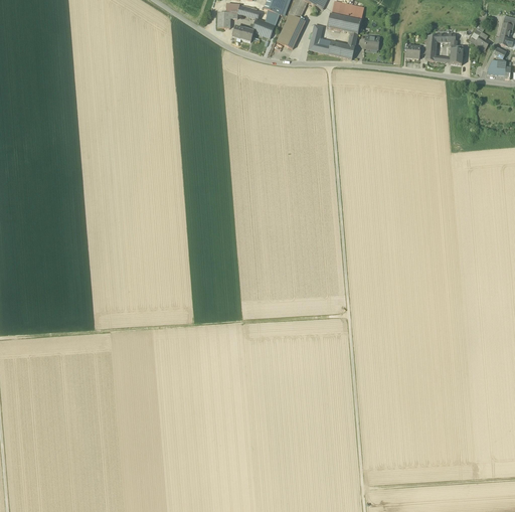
[(267,0),(264,8),(268,9),(280,13),(282,14),(287,0),(267,0)]
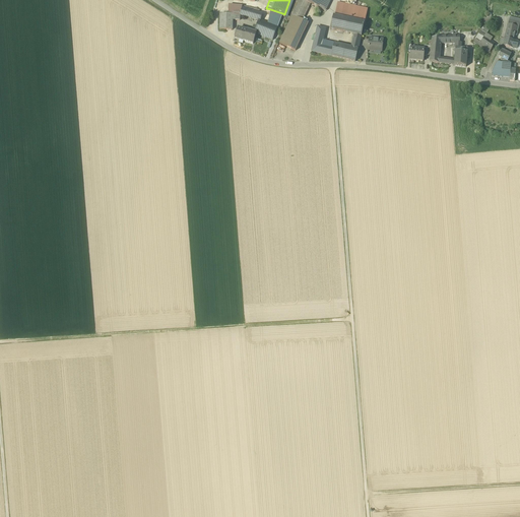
[(289,0),(284,14),(287,15),(293,0),(289,0)]
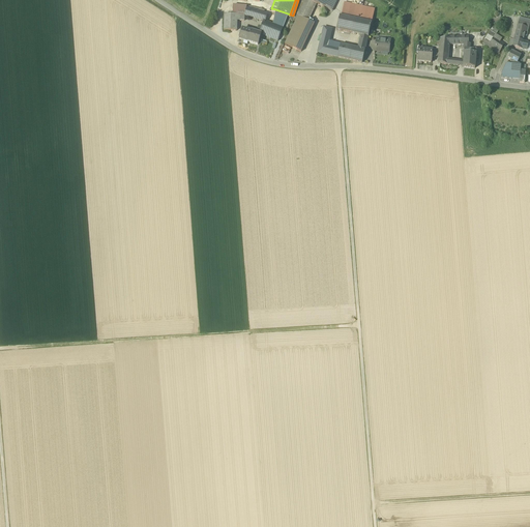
[(303,0),(298,12),(298,13),(307,18),(315,0),(303,0)]
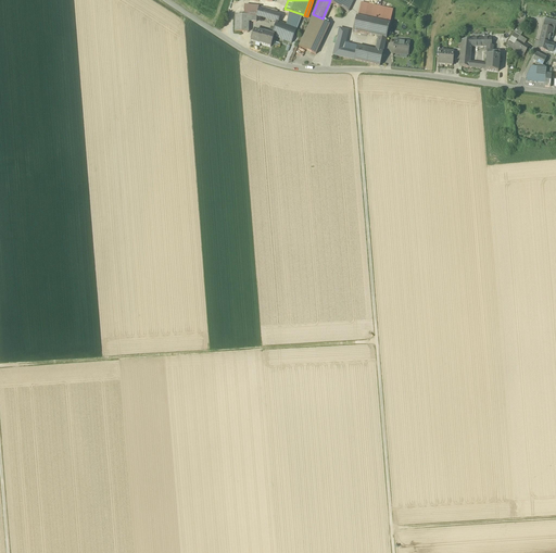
[(343,0),(340,5),(348,9),(352,0),(343,0)]
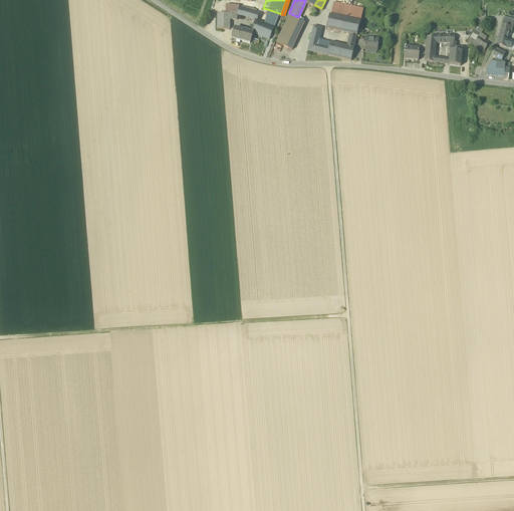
[(333,0),(330,13),(351,18),(360,20),(363,6),(333,0)]
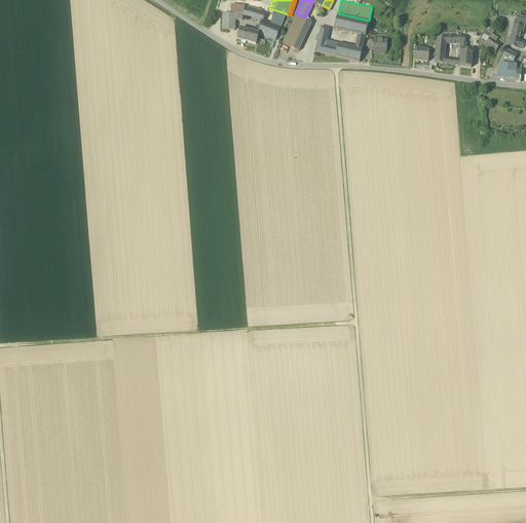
[(277,33),(286,13),(273,9),(271,22),(263,19),(265,12),(263,11),(263,10),(262,10),(261,11),(247,7),(247,4),(231,2),(231,12),(242,12),(245,13),(261,17),(258,28),(257,31),(259,31),(268,35),(270,30),(277,33)]
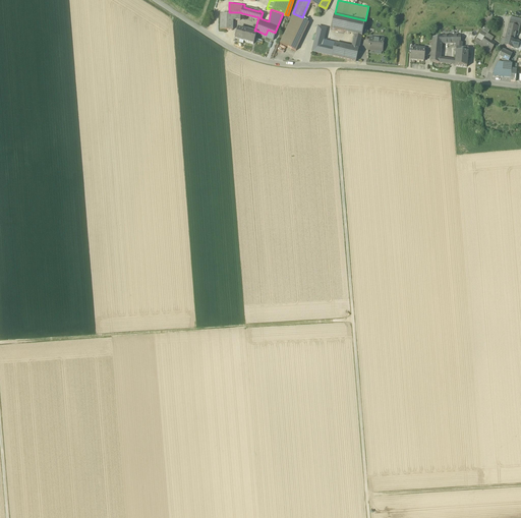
[(240,17),(240,12),(229,12),(221,11),(220,27),(232,27),(233,17),(240,17)]
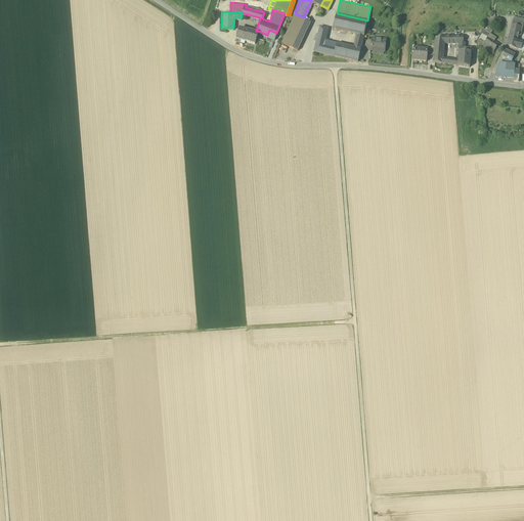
[(304,17),(295,13),(281,41),(298,48),(311,20),(304,17)]
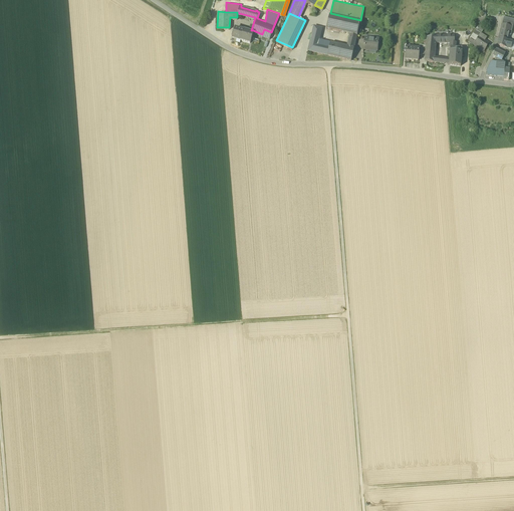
[(348,31),(351,18),(330,13),(329,13),(326,26),(348,31)]
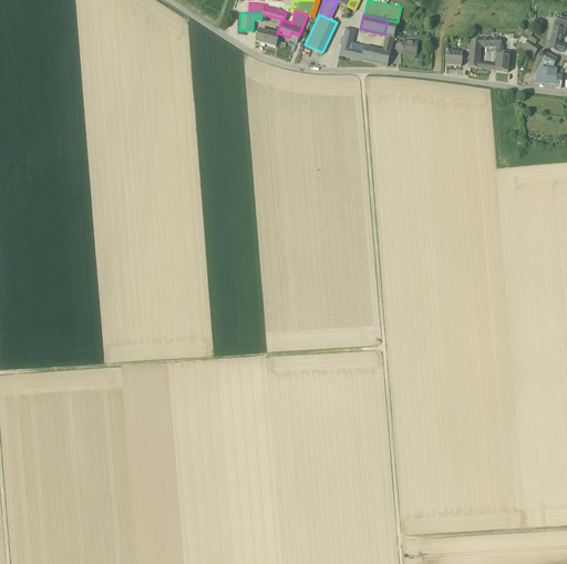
[(566,18),(556,16),(555,20),(554,23),(566,27),(566,22),(566,21),(566,18)]
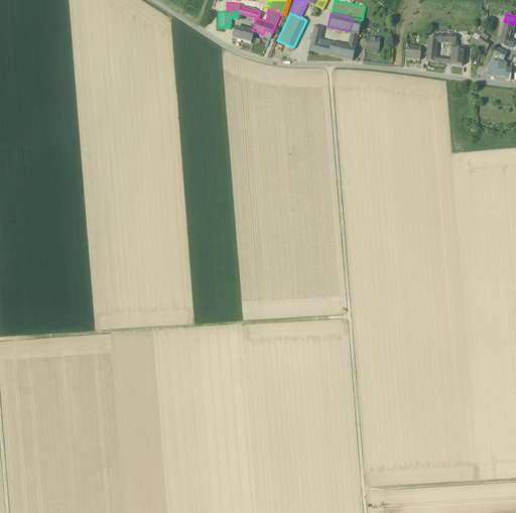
[(350,38),(357,40),(362,20),(353,18),(350,31),(351,31),(351,32),(351,33),(350,38)]
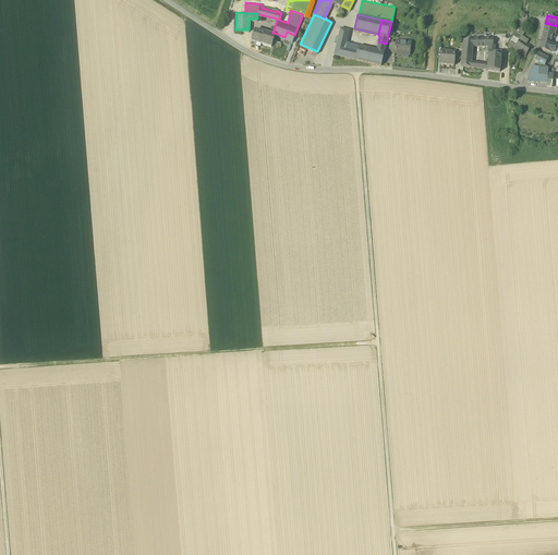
[(542,37),(550,40),(553,34),(555,35),(557,26),(545,23),(542,37)]
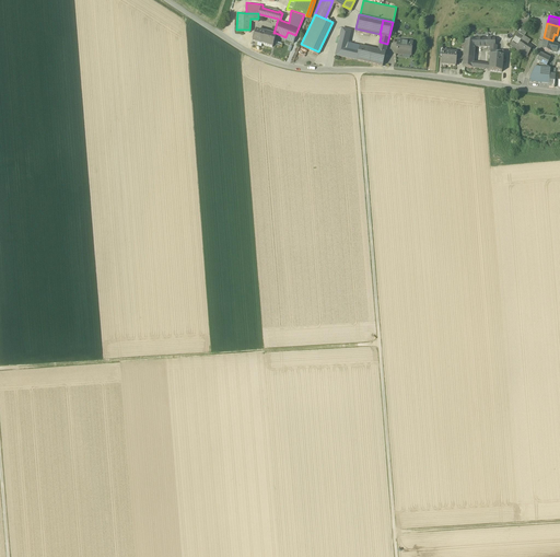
[(340,35),(339,35),(349,37),(351,27),(342,26),(340,35)]
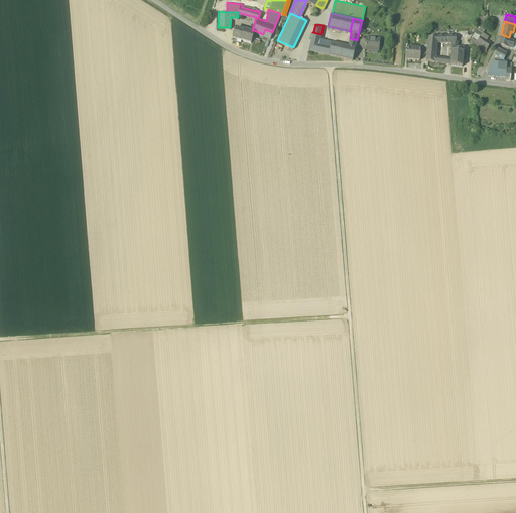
[(475,31),(480,34),(481,33),(483,30),(485,27),(481,24),(481,25),(479,24),(475,31)]
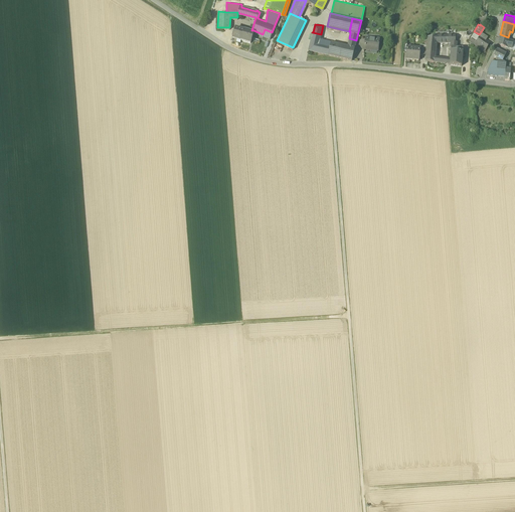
[(236,37),(241,38),(244,27),(235,25),(232,35),(236,37)]
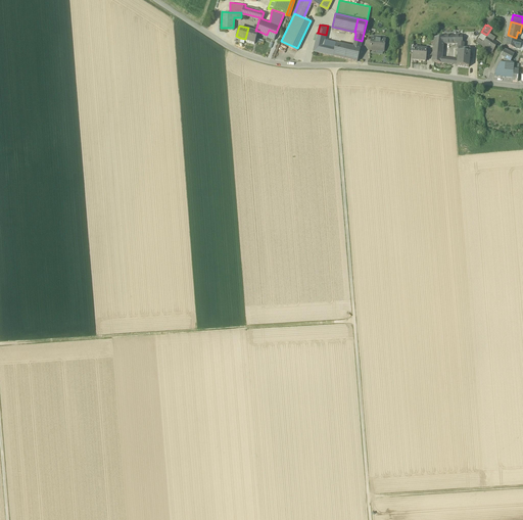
[(253,30),(248,28),(245,39),(254,42),(257,31),(255,31),(256,28),(254,27),(253,30)]
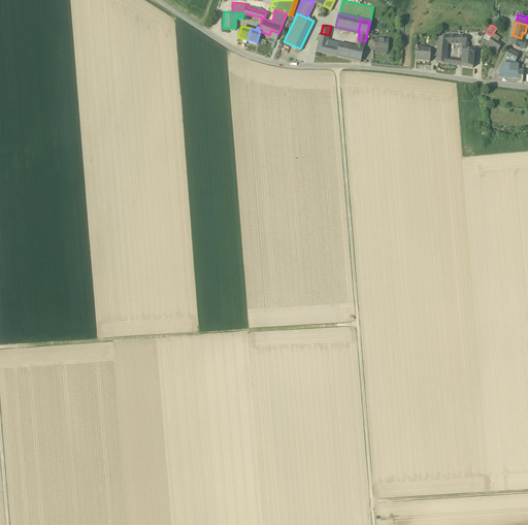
[(482,40),(496,50),(501,42),(497,39),(496,38),(497,37),(492,34),(491,35),(486,32),(483,37),(482,40)]
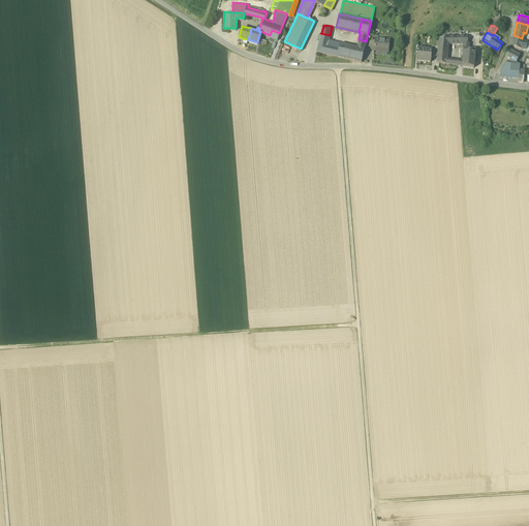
[(448,34),(448,35),(448,41),(463,41),(463,50),(475,50),(475,47),(469,47),(469,41),(467,40),(467,34),(448,34)]
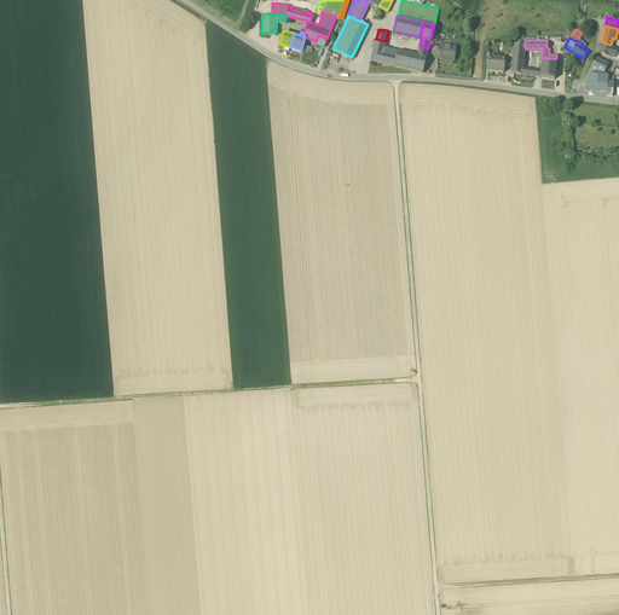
[(512,70),(522,71),(524,65),(525,48),(525,41),(514,41),(513,52),(513,63),(512,70)]
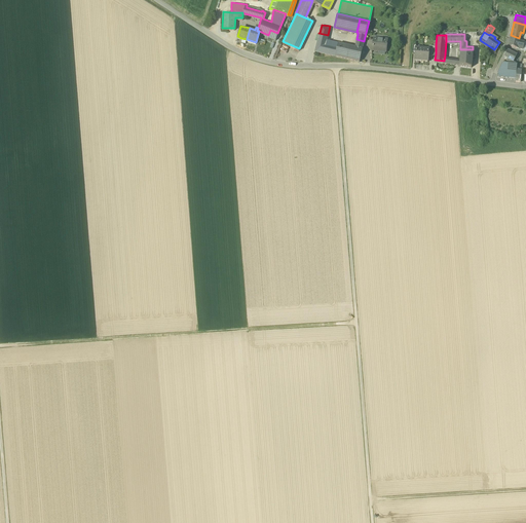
[(372,48),(380,49),(380,47),(386,48),(387,38),(374,36),(372,48)]
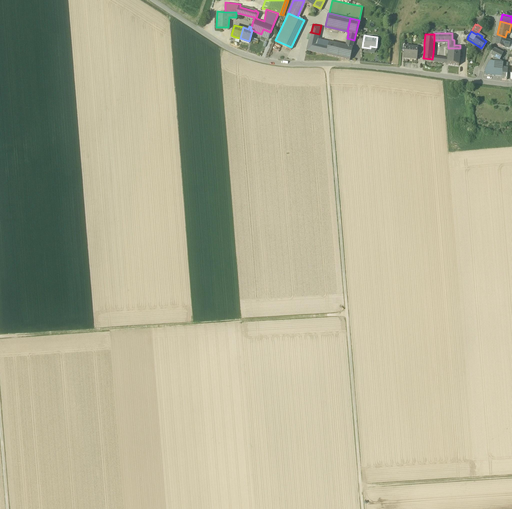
[(508,38),(497,35),(495,42),(508,45),(509,44),(510,38),(508,38)]
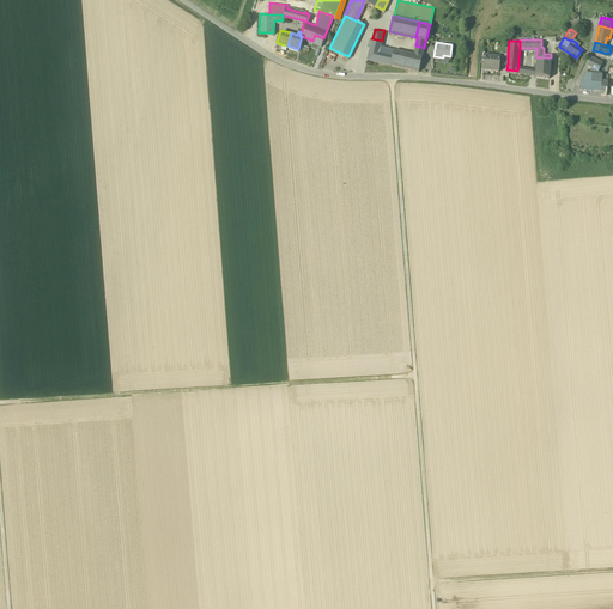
[(380,50),(381,46),(370,43),(368,58),(366,58),(390,64),(393,53),(380,50)]
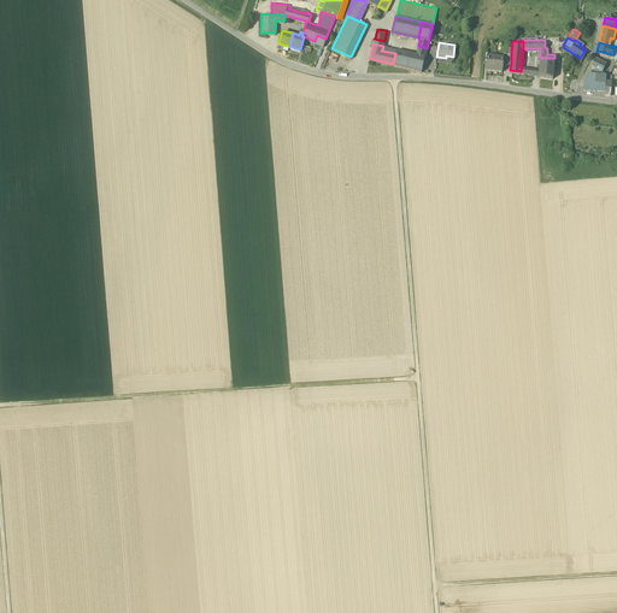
[(397,48),(395,53),(393,64),(422,70),(425,54),(416,53),(397,48)]
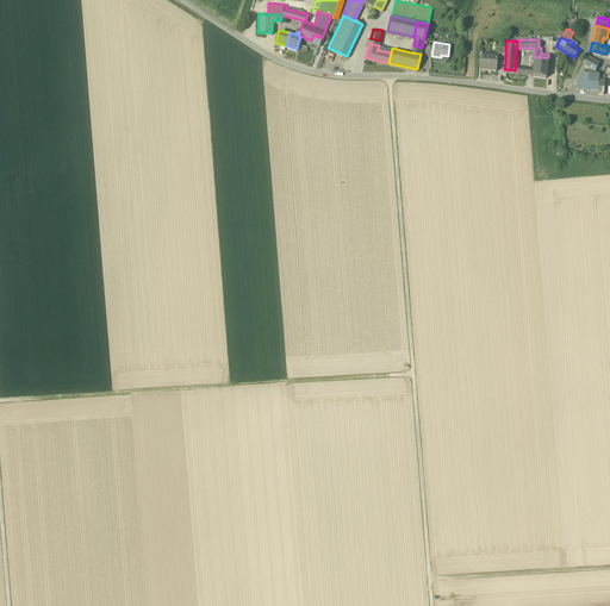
[(480,67),(496,69),(497,61),(498,54),(497,54),(483,52),(481,52),(481,60),(480,67)]
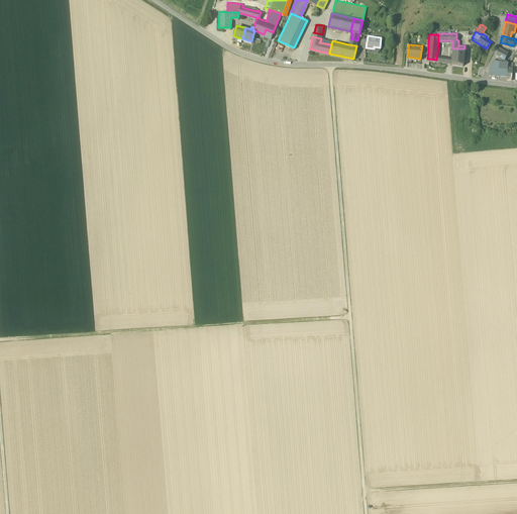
[(499,55),(505,58),(508,52),(499,47),(496,54),(499,55)]
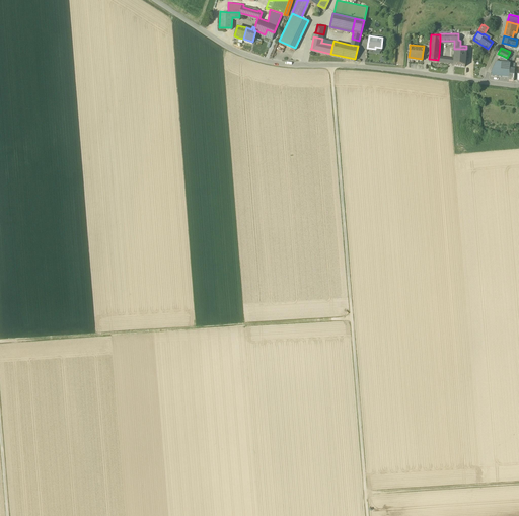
[(454,63),(465,64),(466,49),(454,49),(454,57),(453,61),(454,63)]
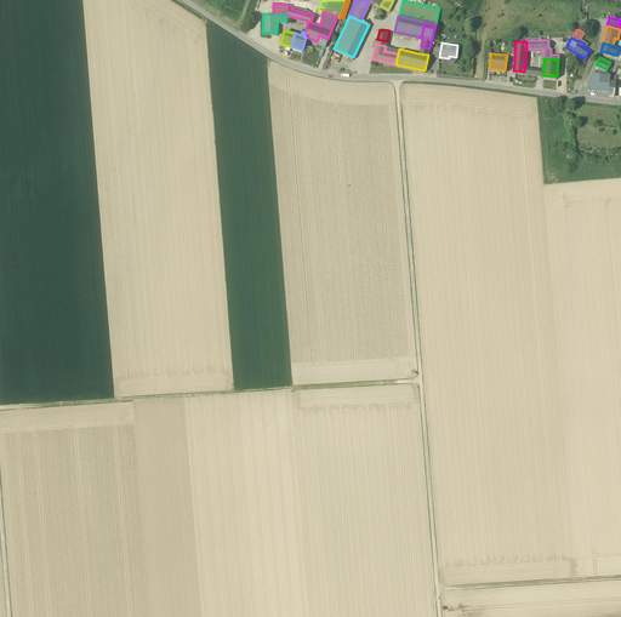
[(610,76),(610,72),(607,69),(599,66),(597,72),(593,72),(587,84),(587,87),(609,90),(610,76)]
